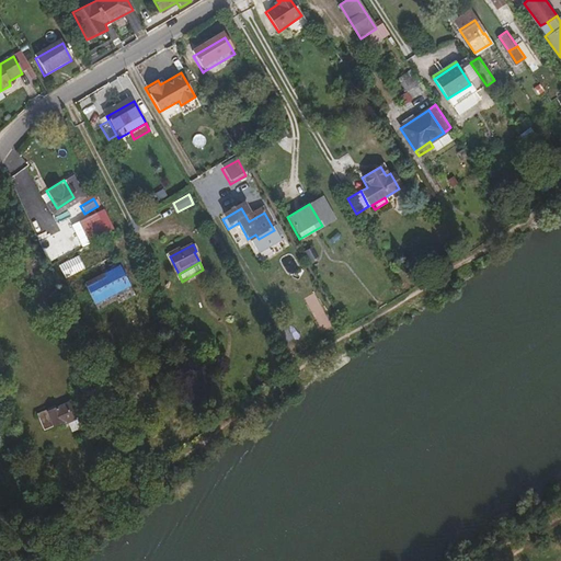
[(82,285),(93,307),(128,289),(117,266),(82,285)]
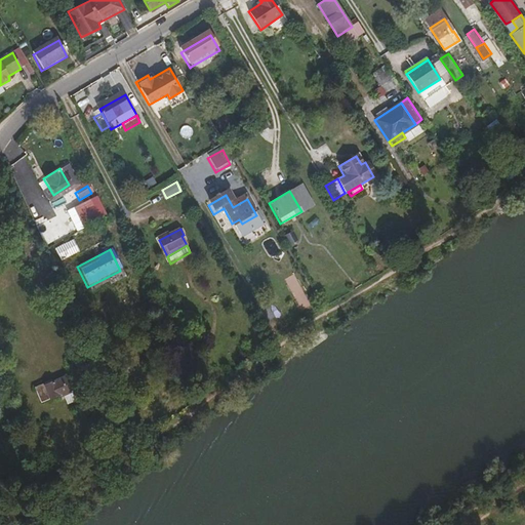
[(62,376),(43,385),(42,382),(32,387),(39,403),(57,396),(58,397),(69,393),(62,376)]
